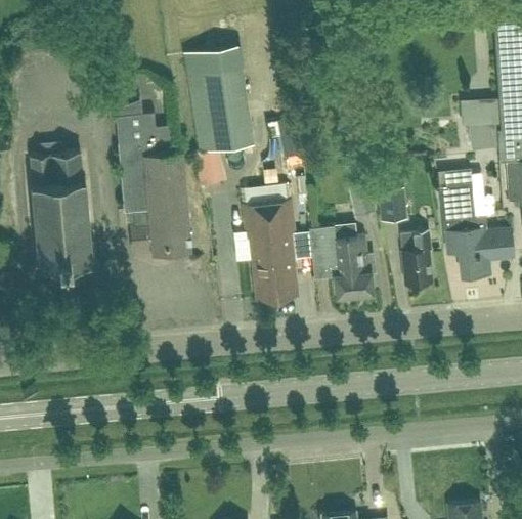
[(502,17),(521,15),(521,3),(501,5),(502,17)]
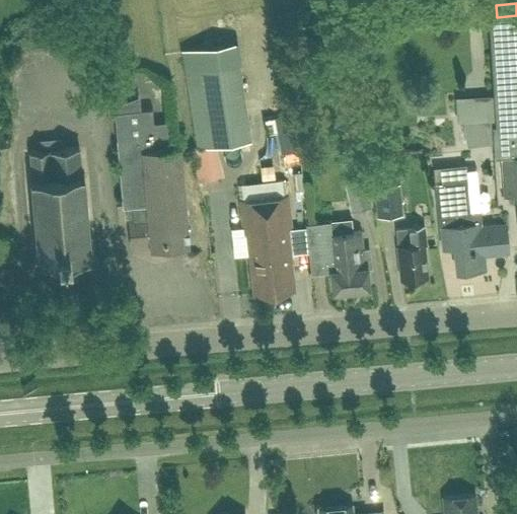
[(496,145),(493,145),(494,159),(502,158),(505,199),(516,198),(516,15),(497,17),(488,18),(493,97),(496,145)]
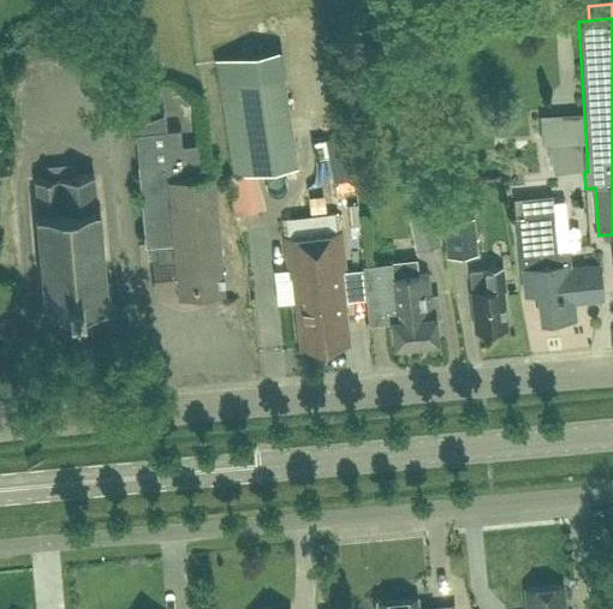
[(214,61),(218,85),(220,97),(231,178),(225,180),(234,220),(259,214),(250,178),(256,177),(298,171),(285,78),(284,76),(280,52),(214,61)]
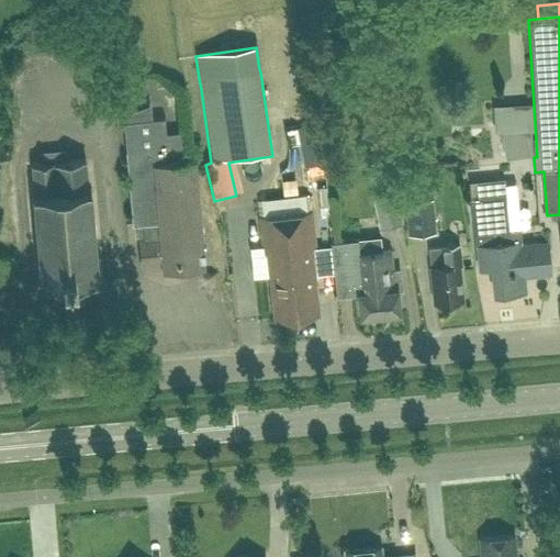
[(505,159),(534,157),(537,157),(534,106),(528,107),(528,109),(530,131),(504,132),(504,138),(505,159)]
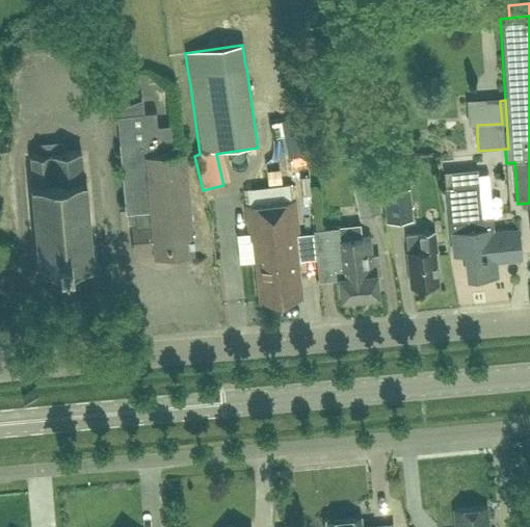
[(136,258),(156,256),(156,260),(157,260),(157,259),(193,256),(185,156),(157,159),(156,143),(160,143),(157,115),(142,116),(141,109),(127,113),(127,117),(118,119),(127,216),(128,216),(129,228),(133,228),(136,258)]
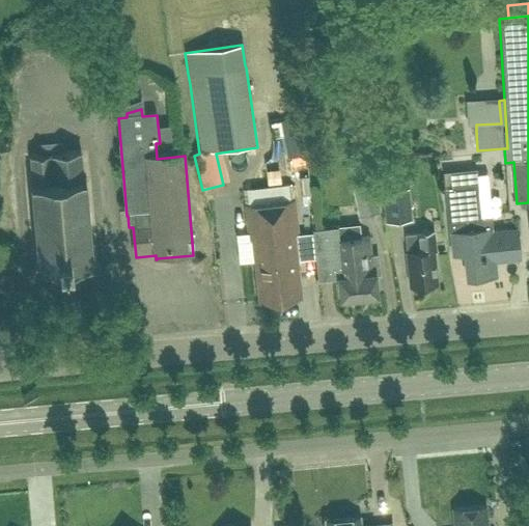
[(38,273),(94,268),(86,182),(83,182),(81,154),(62,156),(61,146),(39,148),(39,158),(31,159),(33,187),(30,187),(38,273)]
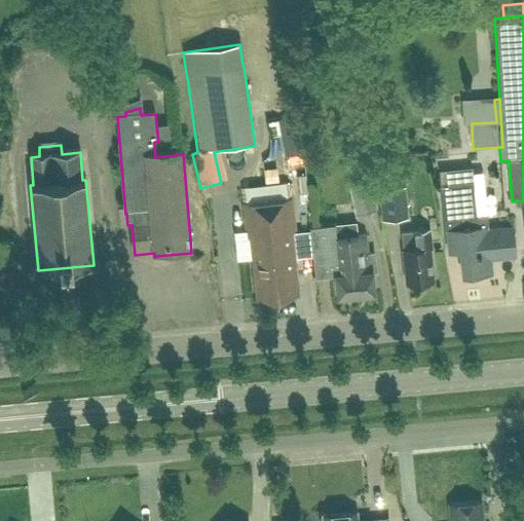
[(441,179),(443,200),(449,255),(460,254),(463,278),(492,275),(490,262),(515,259),(512,229),(487,232),(485,217),(472,219),(468,176),(441,179)]
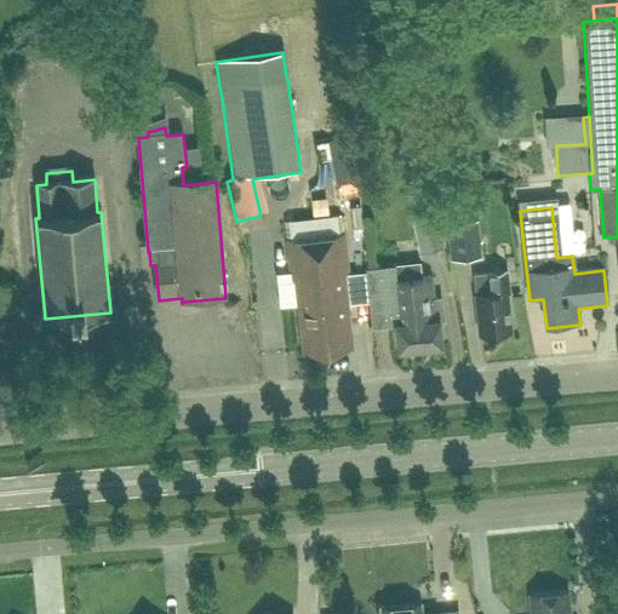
[(578,256),(577,208),(564,210),(565,256),(578,256)]
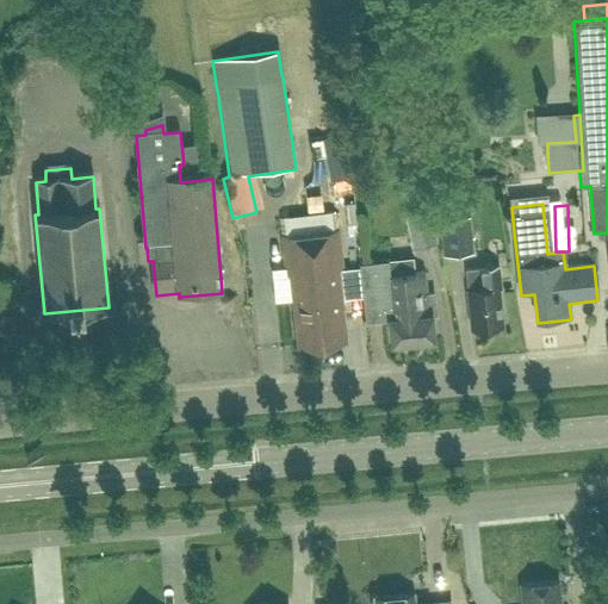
[(419,250),(438,247),(432,213),(413,217),(419,250)]
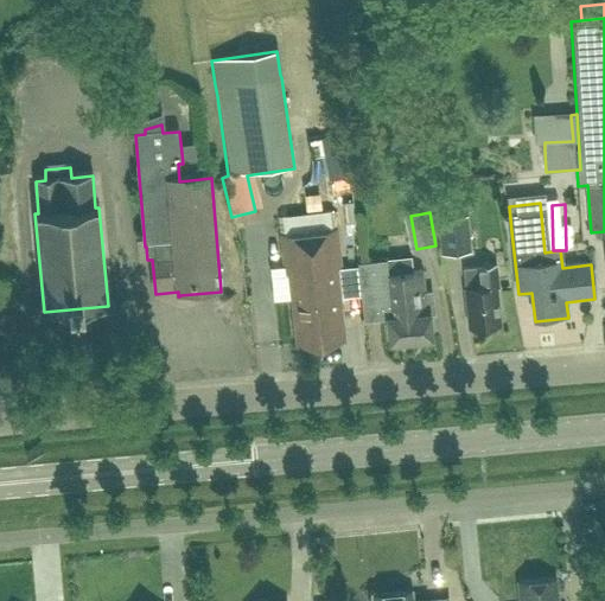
[(466,221),(437,224),(441,257),(470,254),(466,221)]
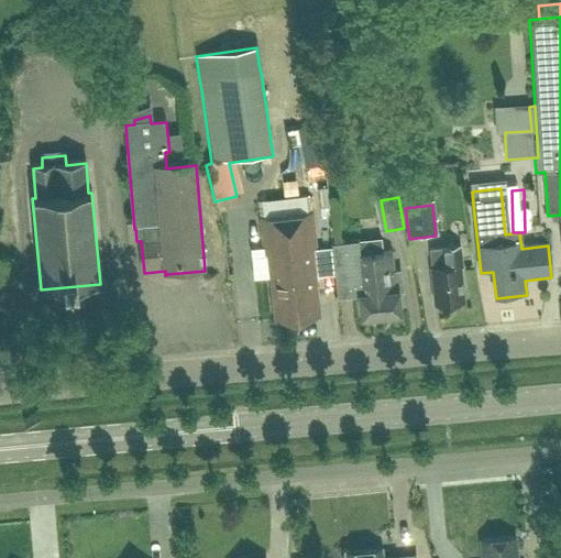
[(285,219),(296,321),(321,318),(314,253),(317,252),(314,216),(285,219)]
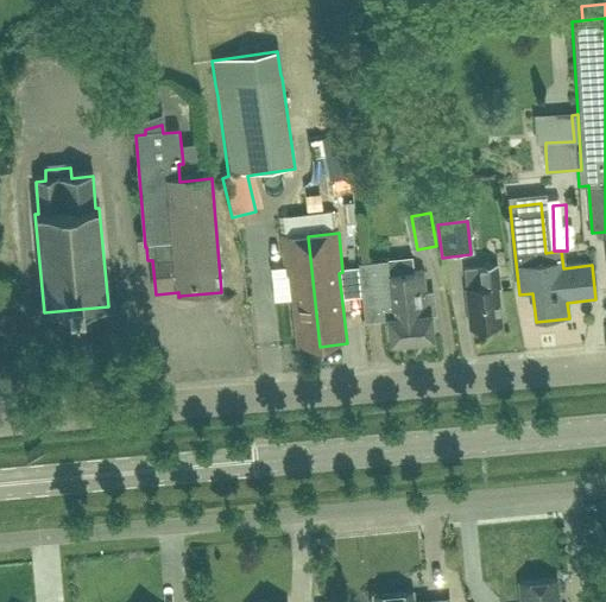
[(308,236),(283,240),(286,278),(290,278),(298,349),(320,347),(308,236)]
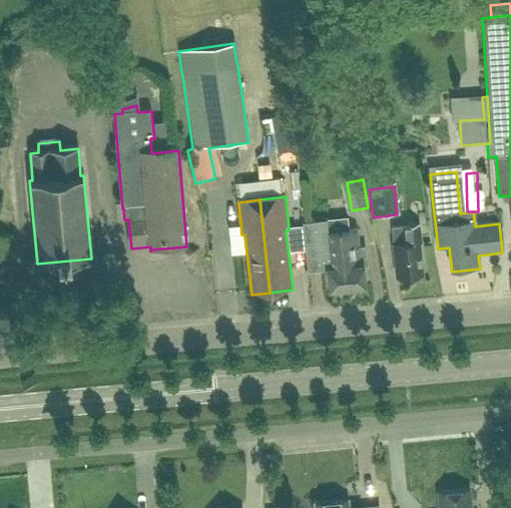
[(364,269),(368,268),(366,248),(360,249),(358,231),(329,234),(328,220),(303,223),(308,273),(328,271),(330,292),(366,288),(364,269)]
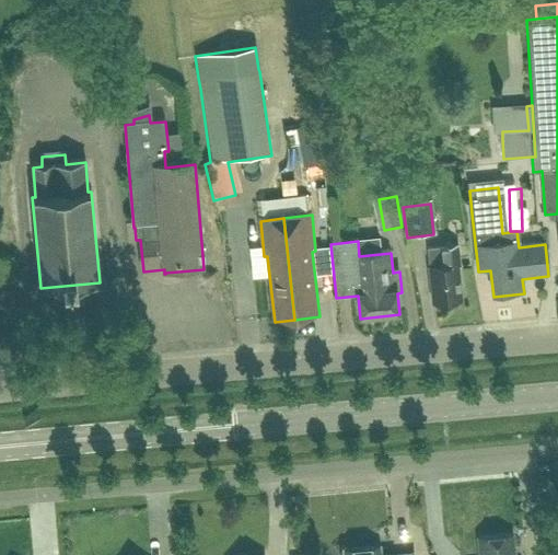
[(458,269),(462,269),(460,249),(429,252),(434,305),(462,302),(458,269)]
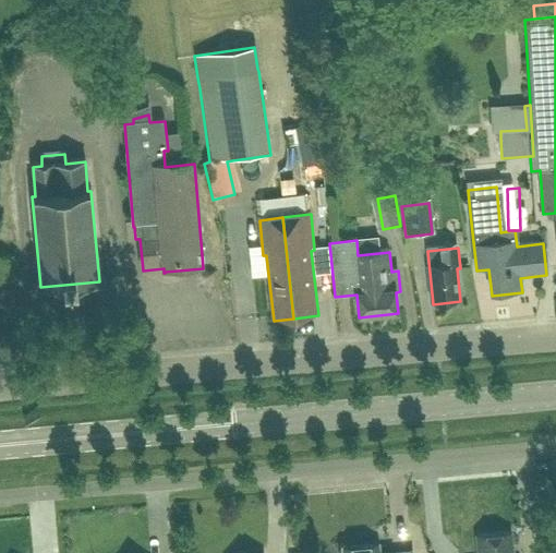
[(512,552),(511,536),(479,539),(480,552),(512,552)]
